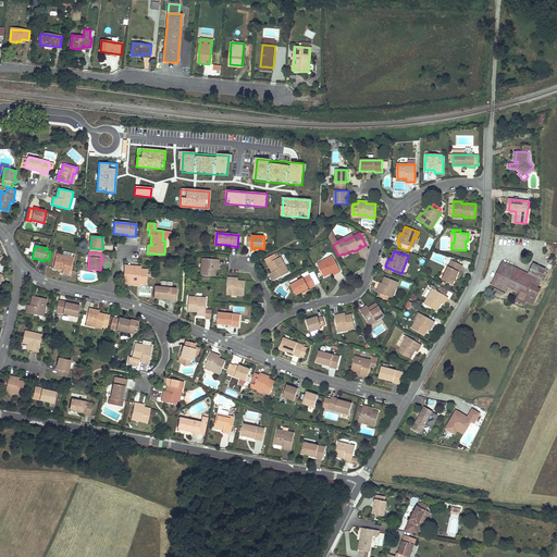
[(63,256),(57,254),(53,268),(62,270),(62,273),(66,274),(70,275),(74,258),(72,258),(63,256)]
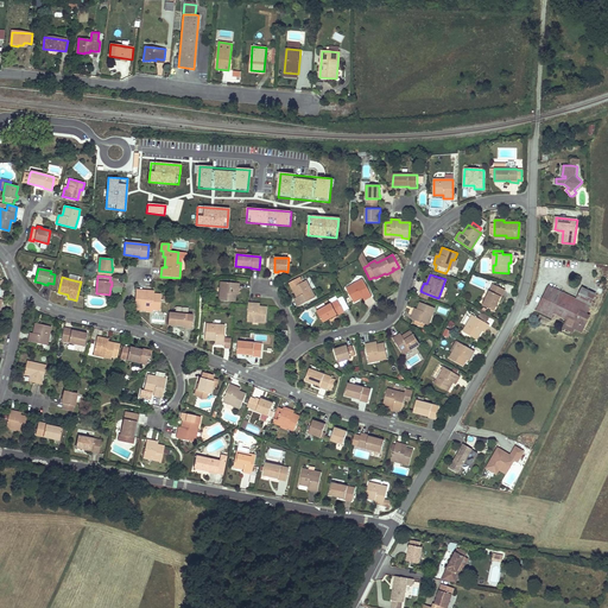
[(301,277),(290,283),(297,297),(295,298),(297,303),(298,306),(316,297),(306,280),(303,282),(301,277)]
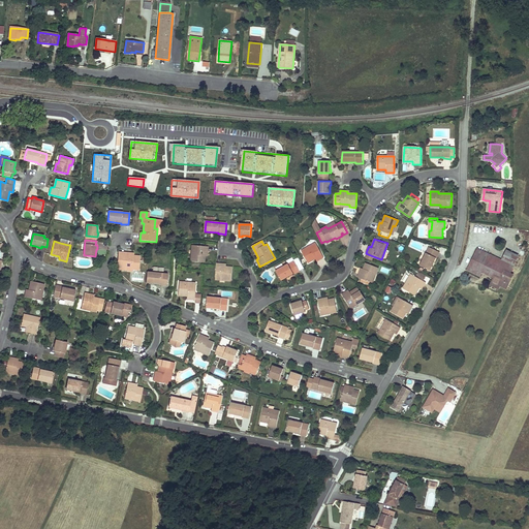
[(316,243),(301,251),(308,262),(315,258),(316,261),(320,259),(323,257),(316,243)]
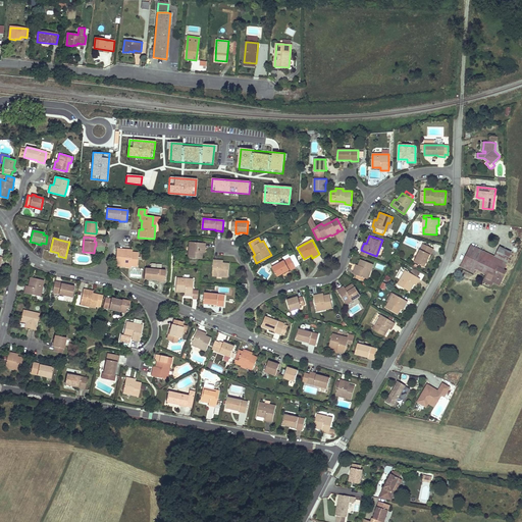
[(205,244),(192,243),(192,252),(189,252),(188,258),(202,259),(202,251),(205,251),(205,247),(205,244)]
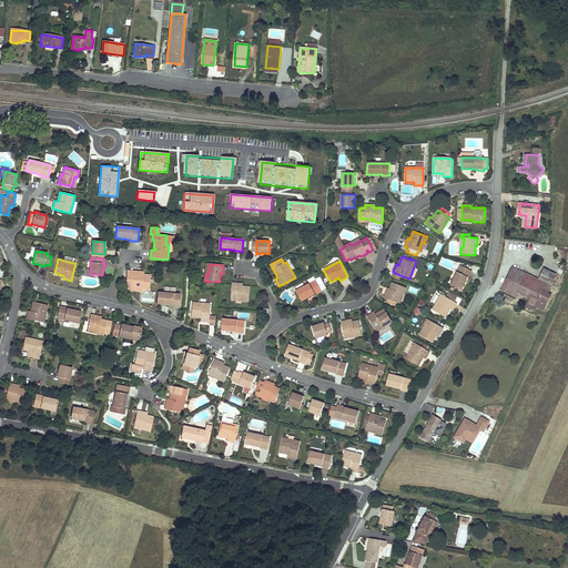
[(457,272),(467,277),(468,277),(472,271),(460,265),(457,272)]
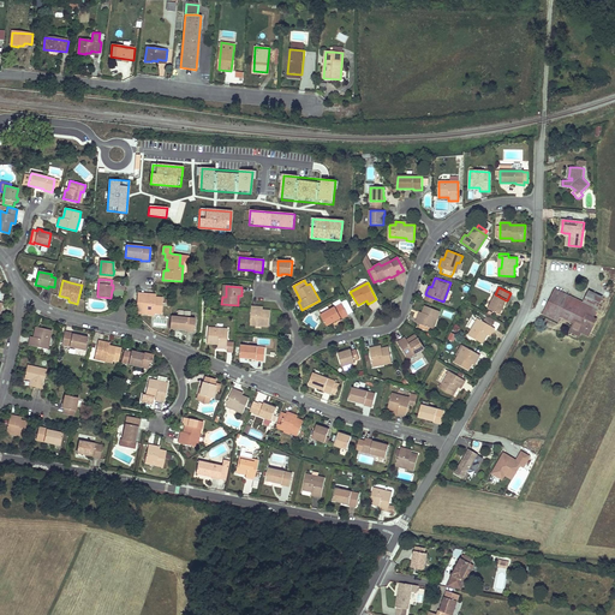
[(549,300),(543,314),(557,321),(560,316),(574,323),(580,309),(567,302),(569,297),(555,288),(549,300)]
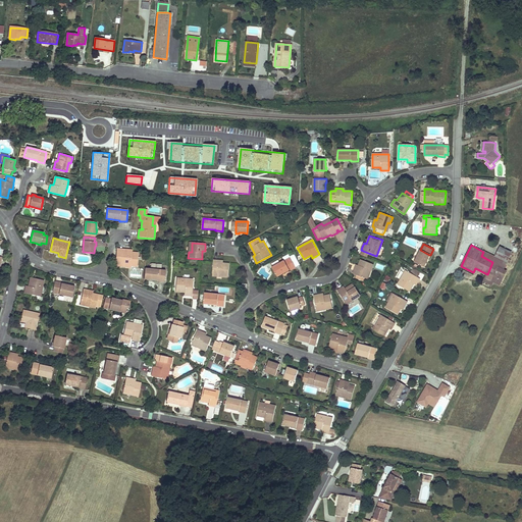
[(512,253),(501,247),(497,256),(508,262),(512,253)]
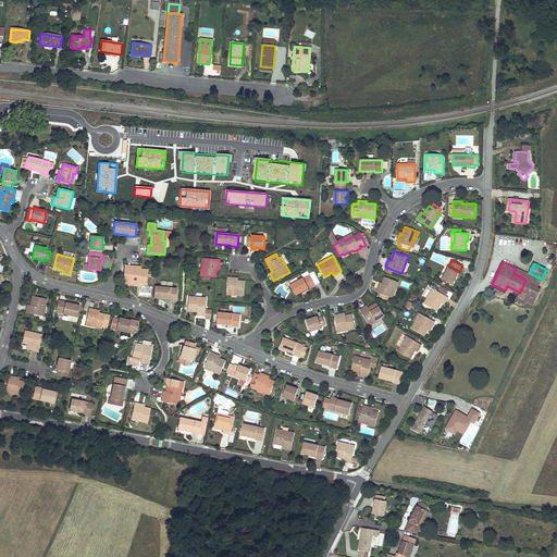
[(127,265),(125,265),(123,282),(130,283),(130,280),(139,281),(139,284),(146,284),(148,270),(139,269),(139,267),(131,265),(131,269),(127,268),(127,265)]
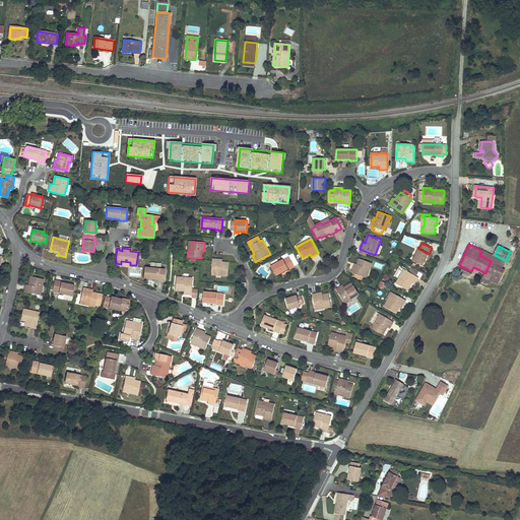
[(426,258),(428,254),(418,249),(413,261),(423,266),(426,258)]
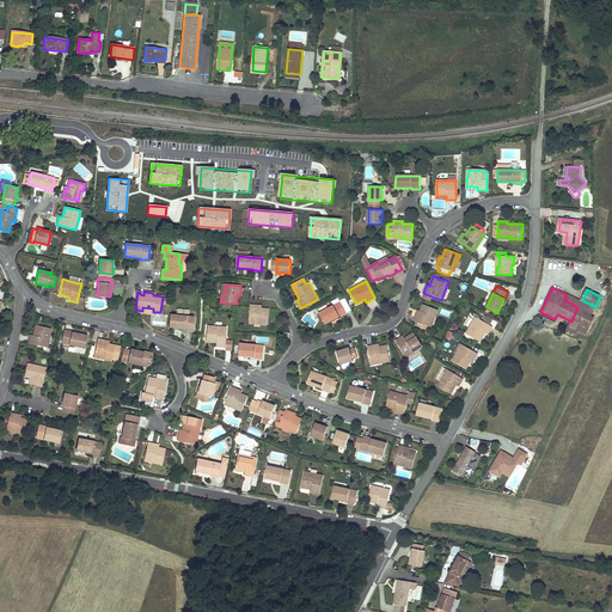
[(567,295),(564,300),(577,307),(585,310),(587,305),(567,295)]
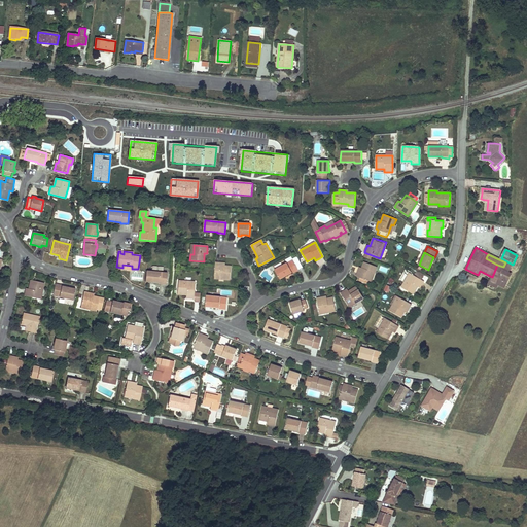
[(292,259),(299,270),(303,268),(297,257),(292,259)]
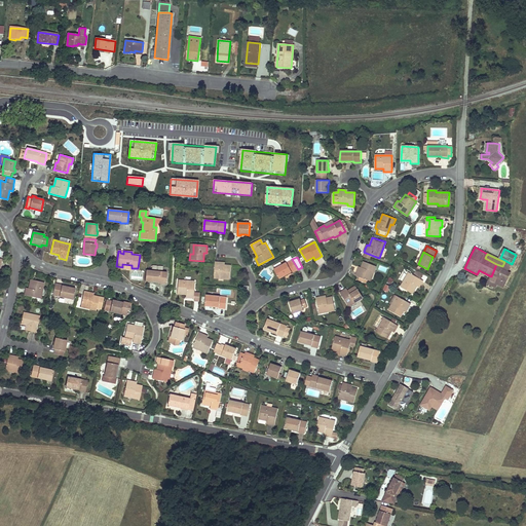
[(292,259),(287,262),(287,263),(291,272),(292,273),(294,271),(298,269),(292,259)]
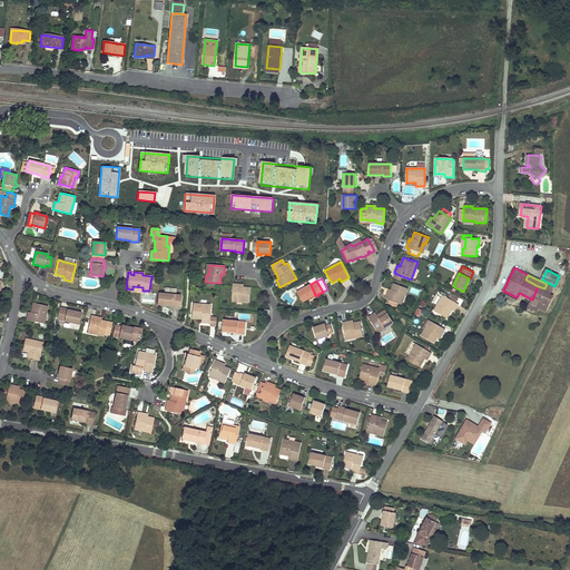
[(399,304),(402,294),(405,295),(408,288),(394,283),(391,292),(389,291),(385,298),(390,300),(387,303),(395,306),(396,303),(399,304)]
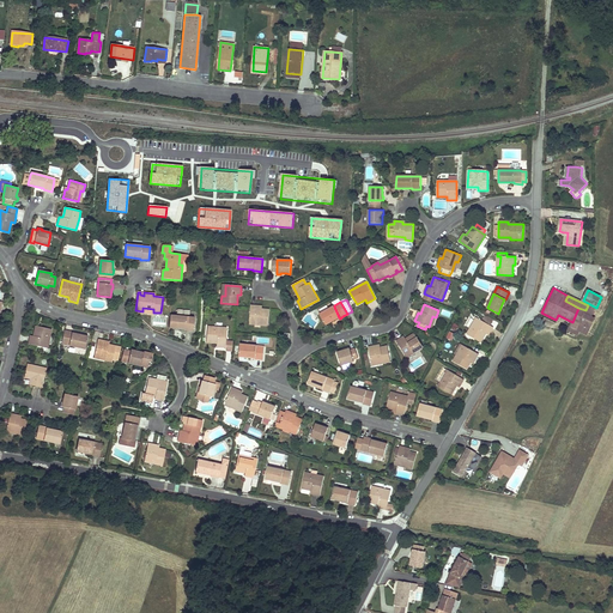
[(255,307),(252,305),(249,321),(261,322),(261,325),(268,326),(269,310),(260,309),(260,307),(255,307)]
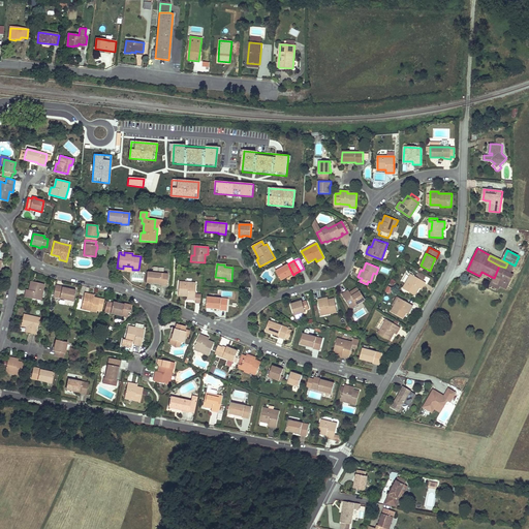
[(514,267),(507,263),(505,268),(503,271),(510,274),(514,267)]
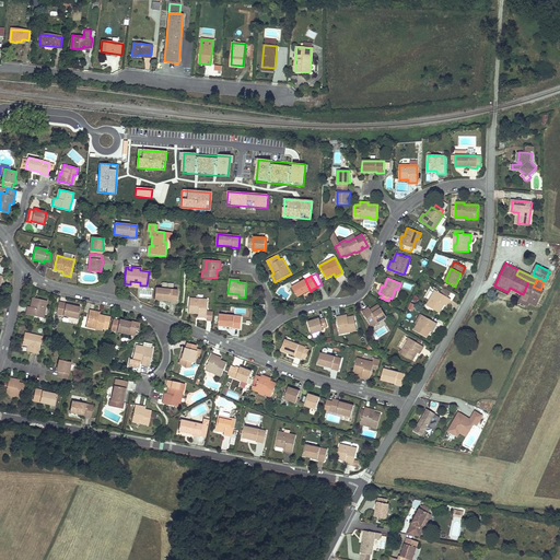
[(298,296),(310,290),(305,280),(292,287),(298,296)]
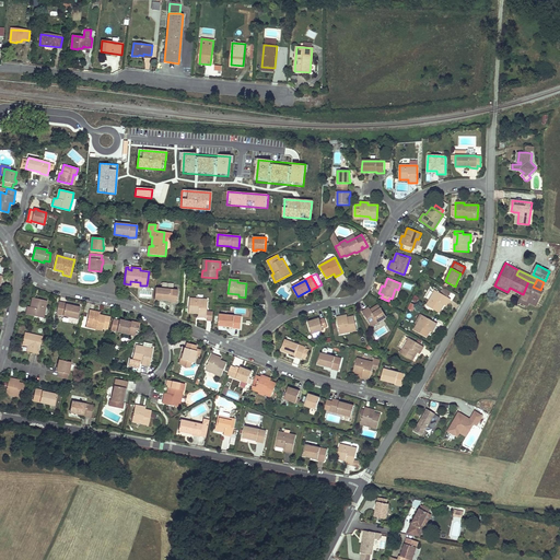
[(528,281),(523,294),(525,295),(528,296),(533,287),(535,283),(528,281)]
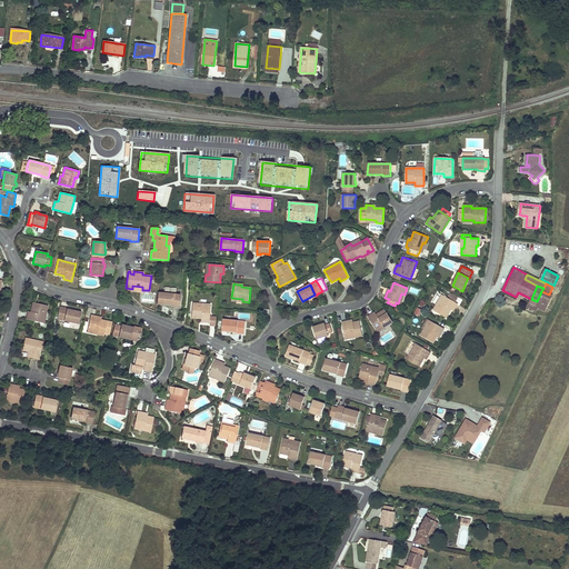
[(549,295),(541,291),(537,301),(533,300),(531,303),(536,306),(536,307),(538,308),(546,311),(552,297),(549,295)]
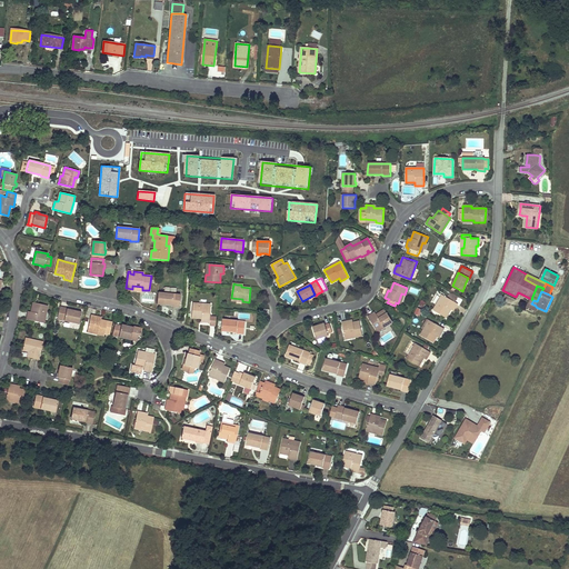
[(180,295),(158,293),(157,305),(166,305),(171,306),(172,307),(179,307),(180,295)]
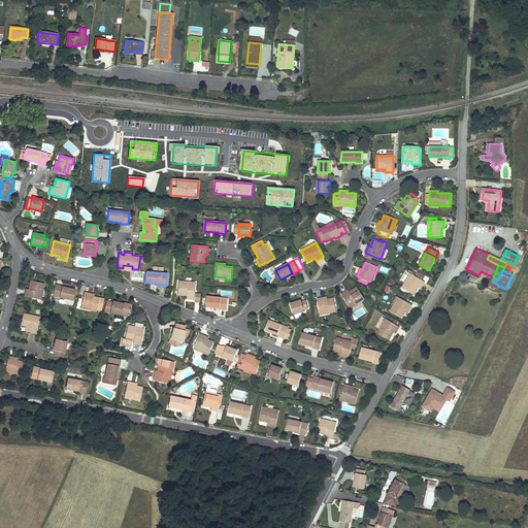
[(422,281),(415,276),(409,274),(402,288),(414,295),(419,288),(421,289),(423,285),(424,283),(422,281)]
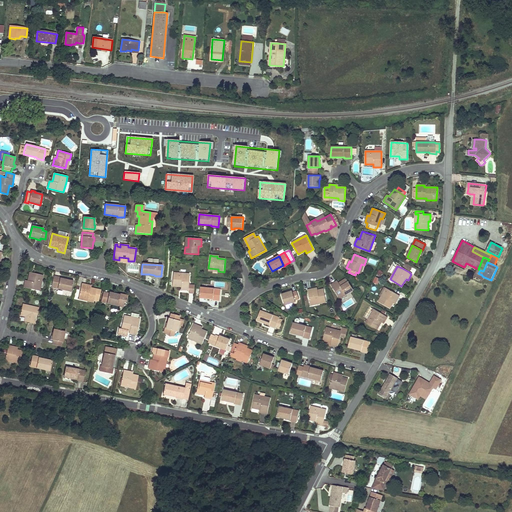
[(478,273),(480,270),(478,269),(474,276),(483,280),(484,277),(482,276),(482,275),(478,273)]
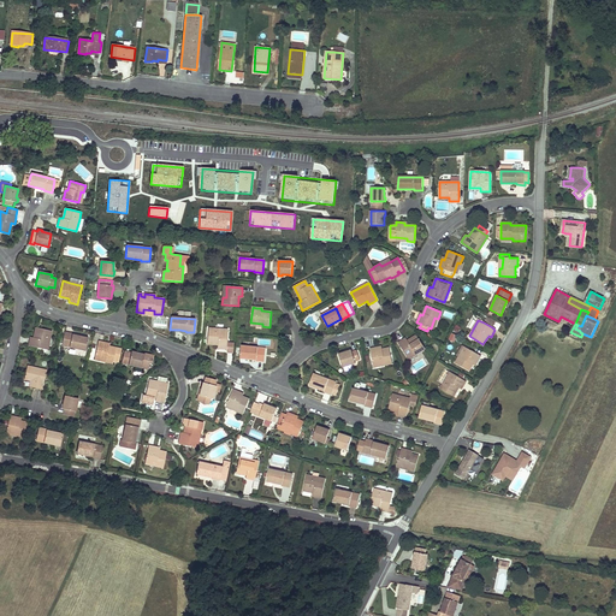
[(52,331),(36,327),(34,338),(30,337),(30,341),(29,345),(47,350),(52,331)]
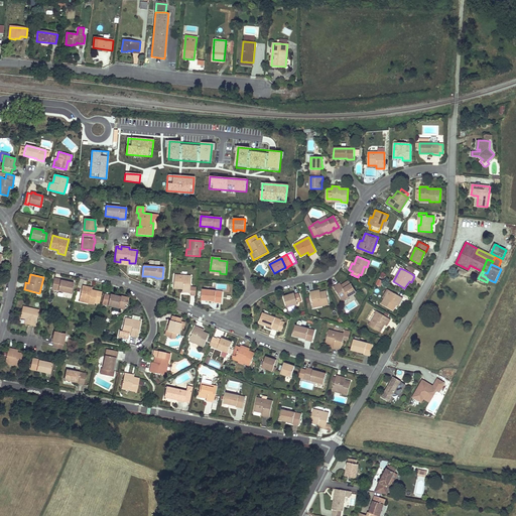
[(191,276),(174,275),(173,288),(182,289),(182,291),(185,292),(189,292),(189,289),(190,289),(190,292),(190,295),(196,295),(197,287),(190,287),(191,276)]
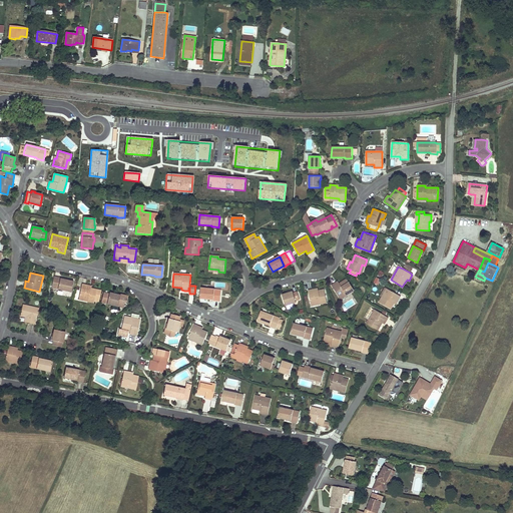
[(60,278),(54,277),(51,288),(71,292),(73,282),(67,281),(60,279),(60,278)]
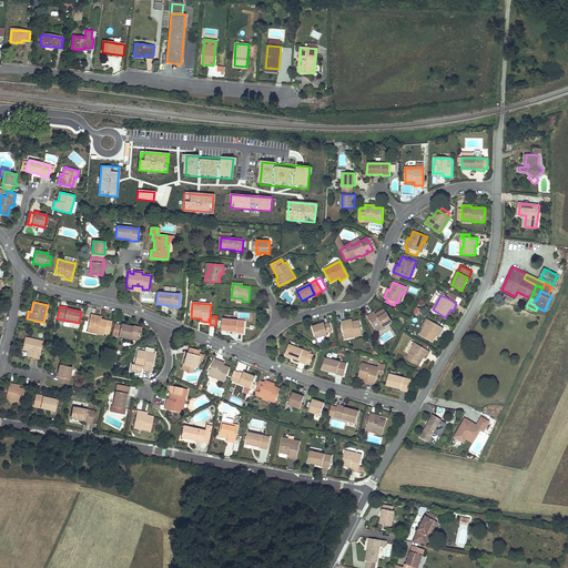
[(423,310),(416,307),(414,313),(419,316),(423,310)]
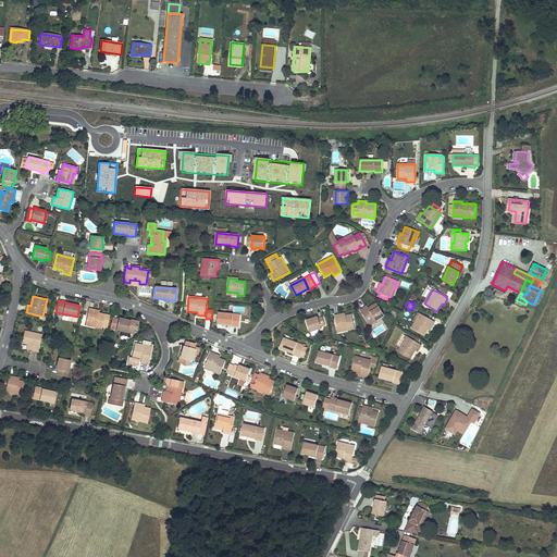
[(384,316),(376,302),(369,308),(368,306),(363,308),(360,310),(370,324),(384,316)]
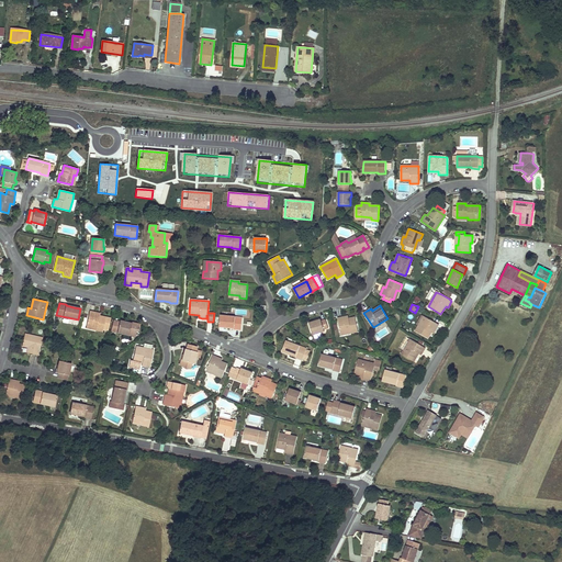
[(108,333),(111,319),(105,318),(107,317),(102,316),(98,315),(98,313),(90,312),(87,325),(97,327),(97,330),(103,332),(108,333)]
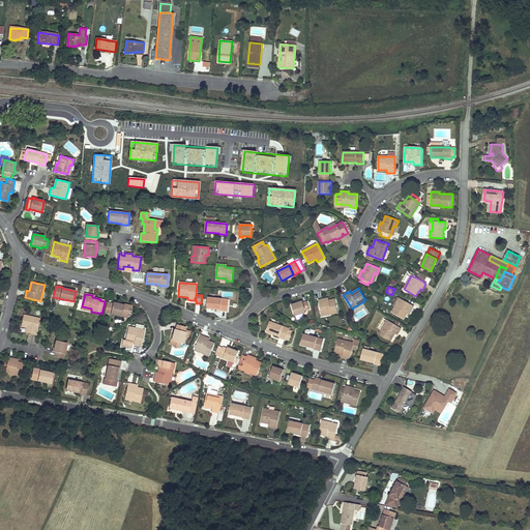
[(229,300),(208,298),(207,308),(221,310),(221,311),(224,311),(228,312),(229,300)]
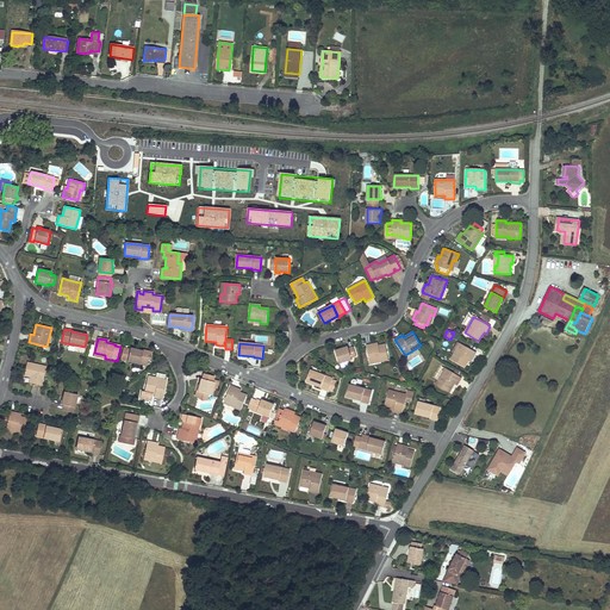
[(375,344),(367,346),(369,361),(381,359),(381,362),(388,360),(385,344),(381,346),(377,347),(375,344)]
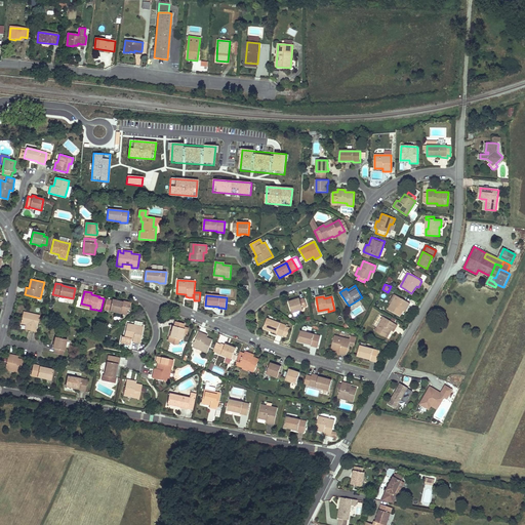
[(409,303),(398,296),(394,305),(391,304),(388,309),(400,316),(402,312),(404,309),(406,310),(409,303)]
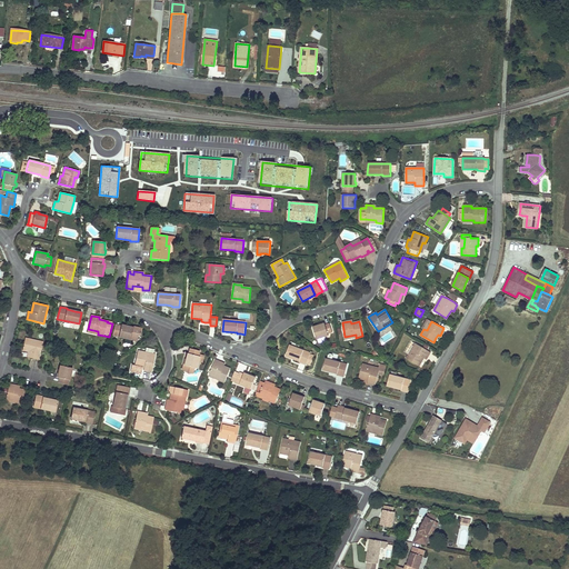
[(329,336),(328,333),(326,325),(325,322),(320,323),(320,325),(318,326),(312,327),(317,339),(329,336)]
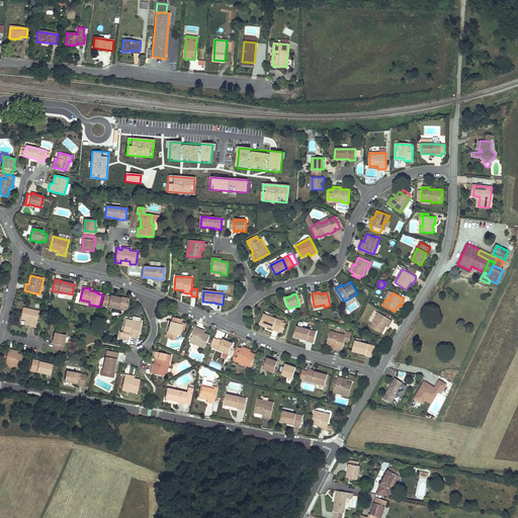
[(110,297),(105,295),(103,305),(108,306),(108,307),(118,310),(121,298),(117,297),(114,296),(115,295),(111,294),(110,297)]
